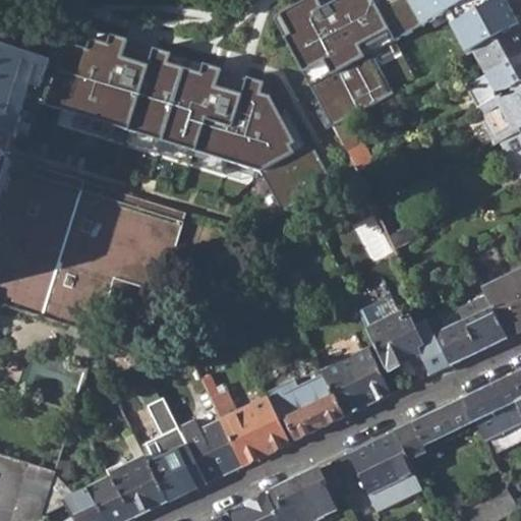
[(304,0),(271,18),(331,132),(415,83),(394,44),(430,24),(433,31),(447,23),(465,56),(475,51),(520,26),(520,25),(506,0),(304,0)]
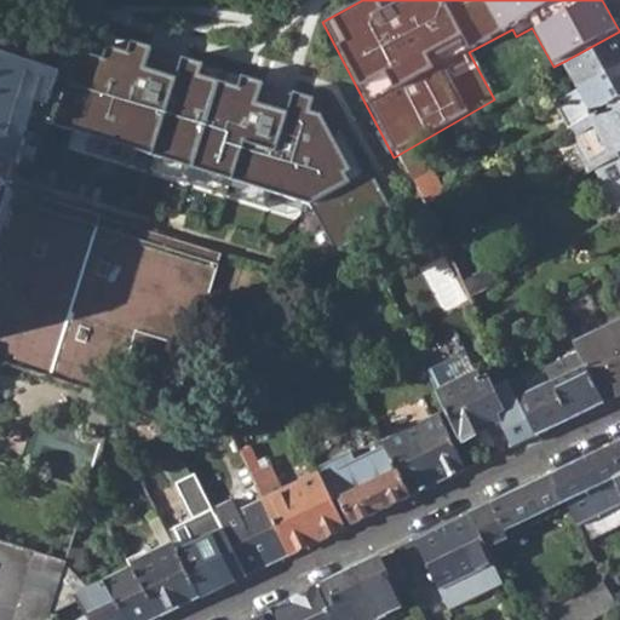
[(619,32),(566,61),(580,89),(619,67),(619,32)]
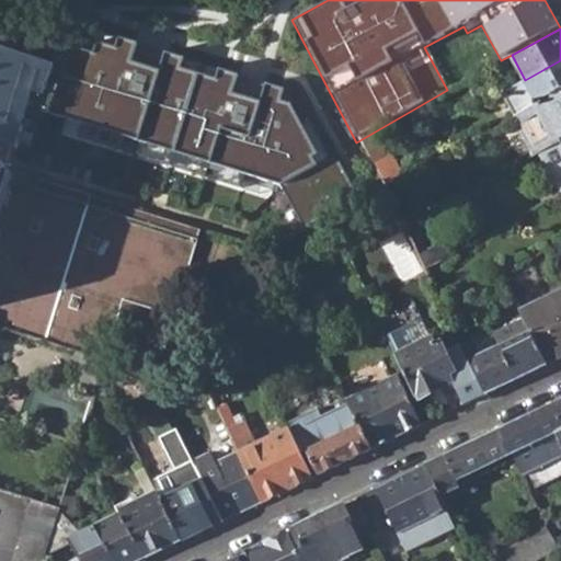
[(0,172),(7,174),(43,186),(59,140),(262,204),(271,199),(293,241),(357,206),(345,183),(333,160),(328,163),(294,98),(249,83),(149,53),(100,37),(96,49),(65,39),(54,71),(0,54),(0,172)]
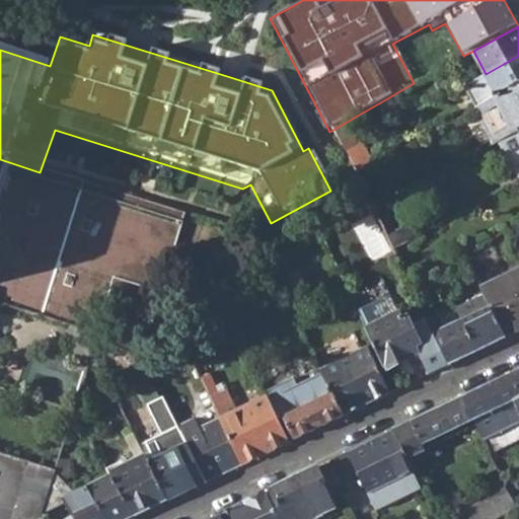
[(464,85),(477,108),(498,96),(518,85),(518,56),(486,74),(464,85)]
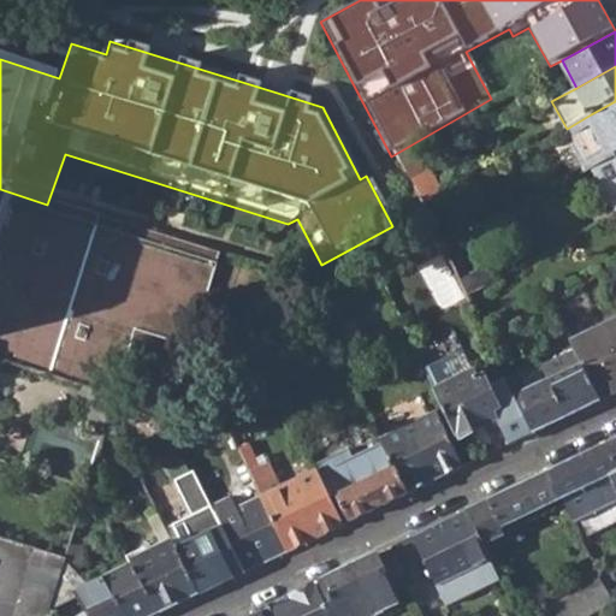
[(588,171),(610,159),(615,155),(615,101),(591,114),(567,129),(588,171)]
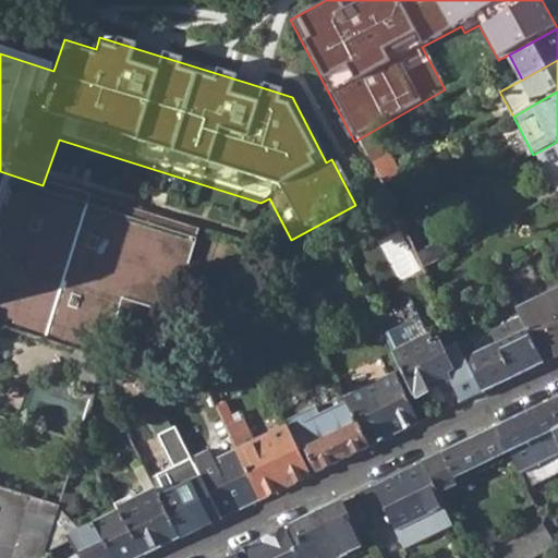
[(399,211),(404,225),(413,220),(407,207),(399,211)]
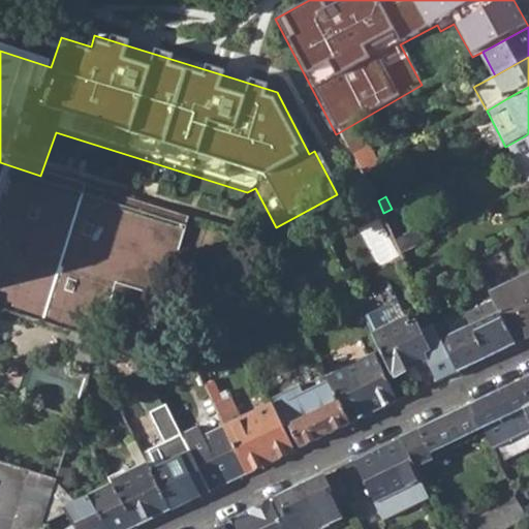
[(528,274),(490,293),(494,303),(514,343),(528,336),(528,274)]
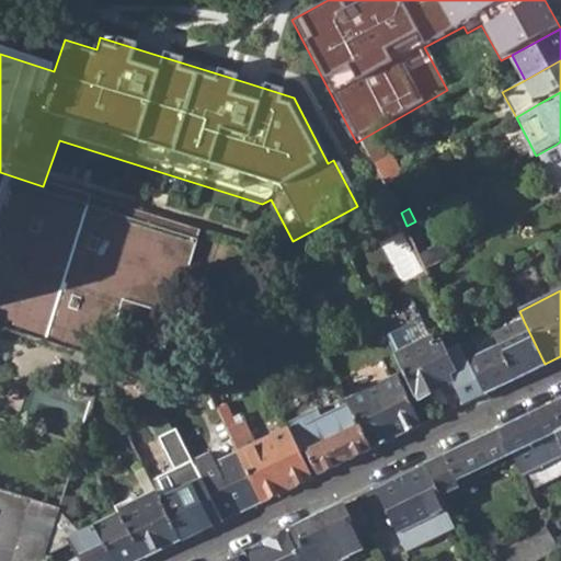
[(524,321),(494,335),(500,347),(515,379),(545,364),(524,321)]
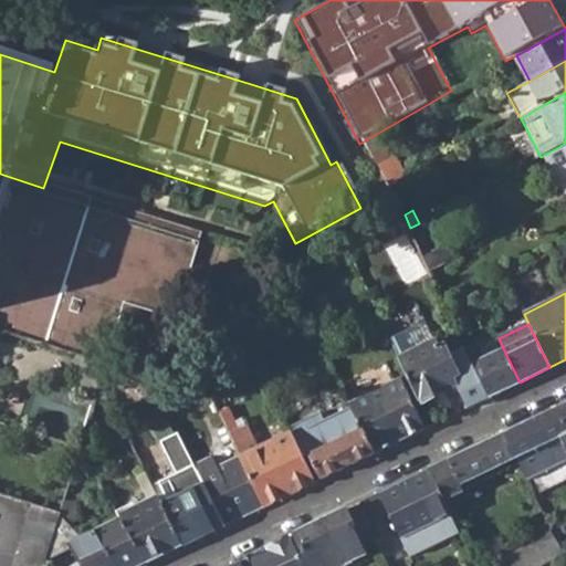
[(422,402),(458,386),(454,378),(459,376),(449,354),(444,345),(439,347),(433,335),(419,342),(422,347),(401,357),(422,402)]
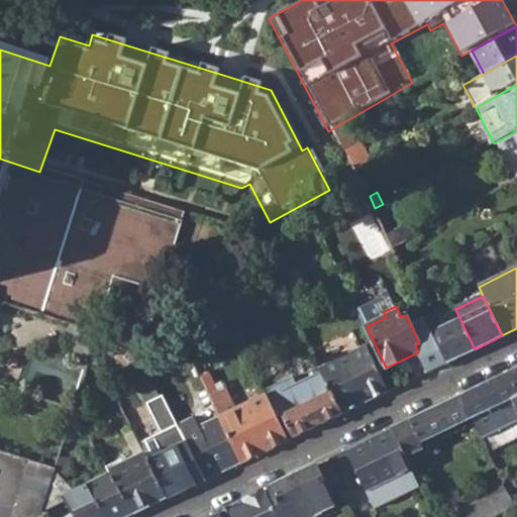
[(434,333),(447,362),(475,349),(460,320),(443,329),(435,315),(427,319),(434,333)]
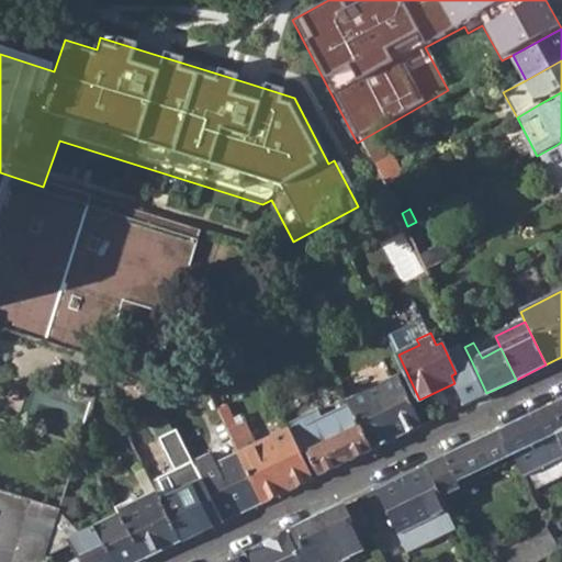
[(462,344),(446,351),(456,373),(451,375),(454,383),(464,404),(486,393),(472,362),(464,347),(462,344)]
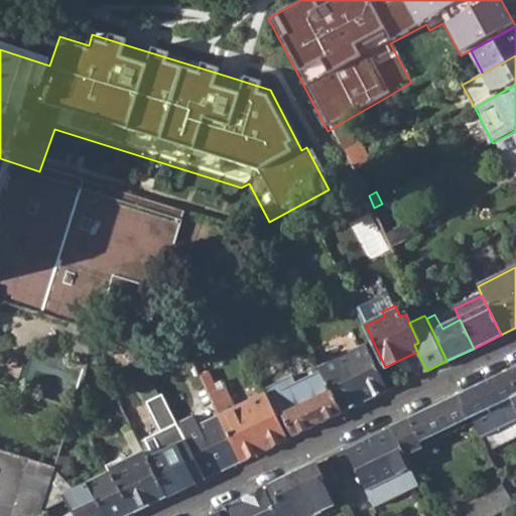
[(119,338),(99,331),(93,349),(113,355),(119,338)]
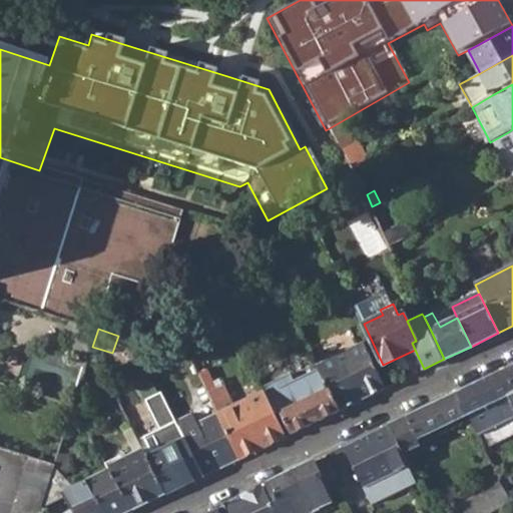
[(319,366),(340,410),(386,388),(365,344),(319,366)]
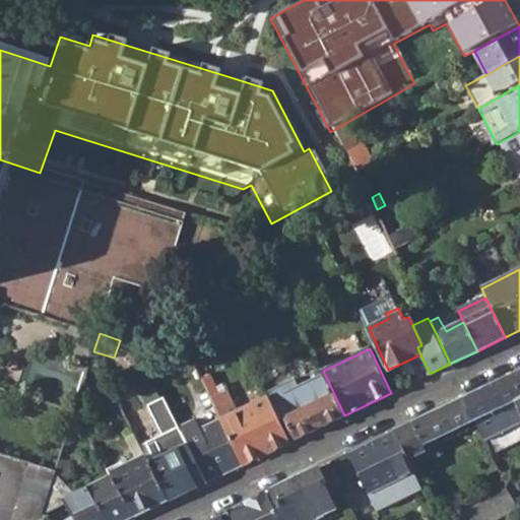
[(207,387),(211,397),(224,391),(208,360),(196,366),(207,387)]
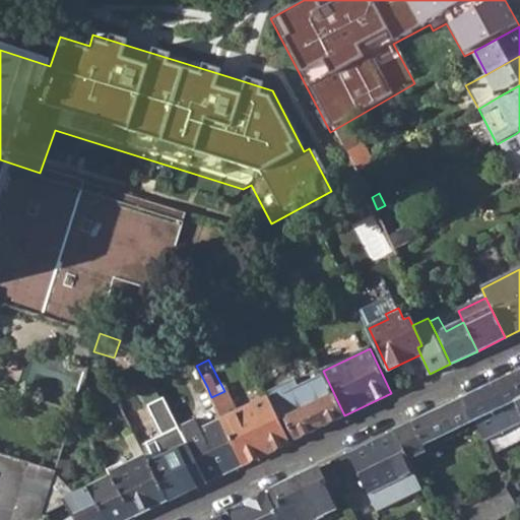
[(517,401),(519,408),(519,370),(505,377),(516,401),(517,401)]
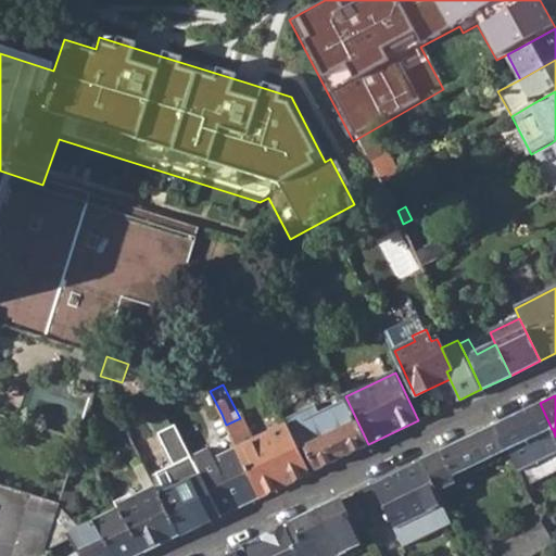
[(314,403),(283,417),(286,424),(298,447),(310,472),(368,444),(345,396),(317,409),(314,403)]
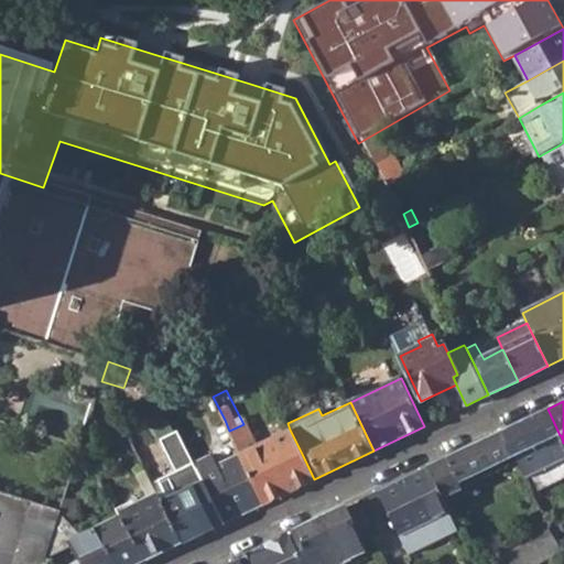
[(517,456),(527,477),(563,458),(563,443),(561,435),(560,435),(548,409),(503,430),(517,455),(517,456)]
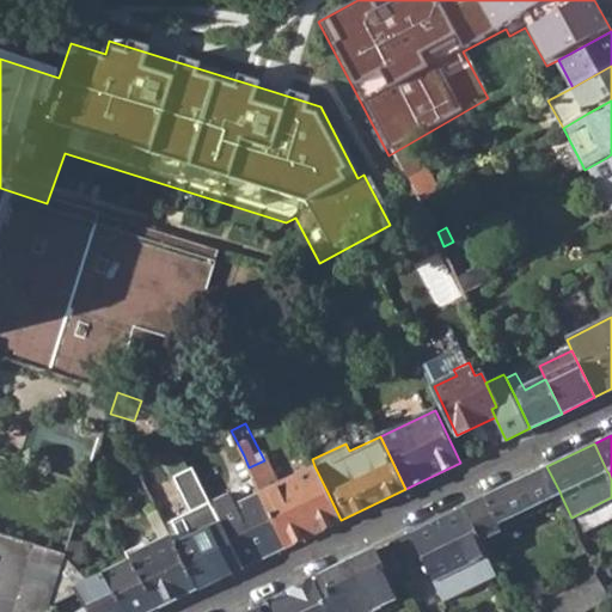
[(212,502),(245,567),(287,546),(262,494),(249,467),(244,456),(233,461),(251,499),(238,505),(232,493),(212,502)]
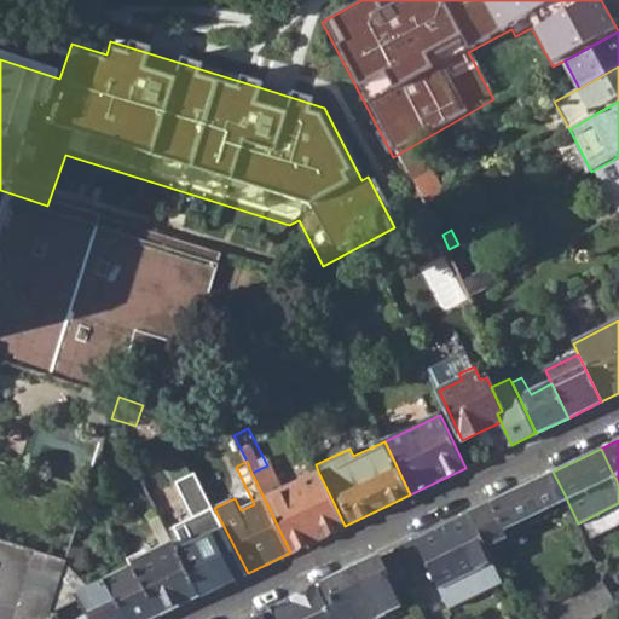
[(279,491),(267,466),(252,473),(265,499),(290,553),(318,538),(291,485),(279,491)]
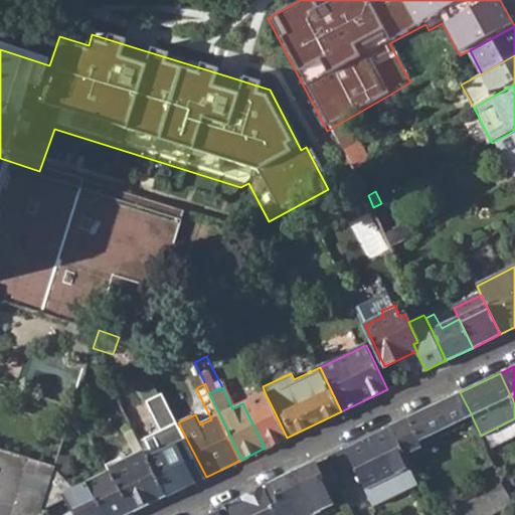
[(178,422),(163,392),(145,401),(159,431),(142,439),(147,449),(151,457),(147,459),(165,497),(206,477),(178,422)]
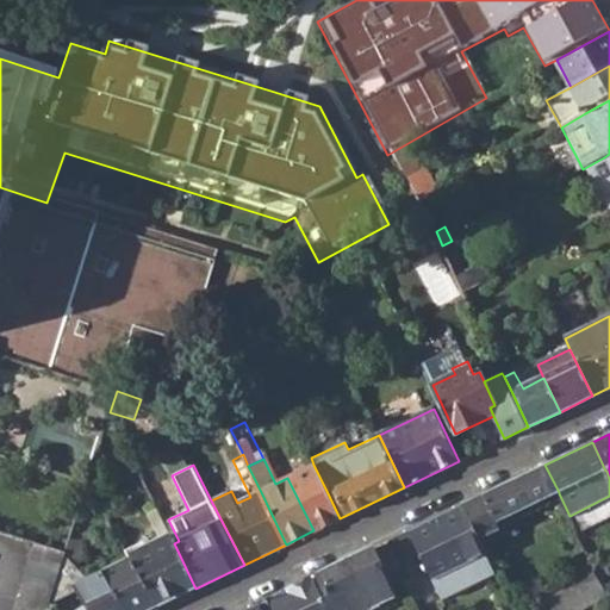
[(287,478),(313,530),(340,518),(327,491),(313,465),(287,478)]
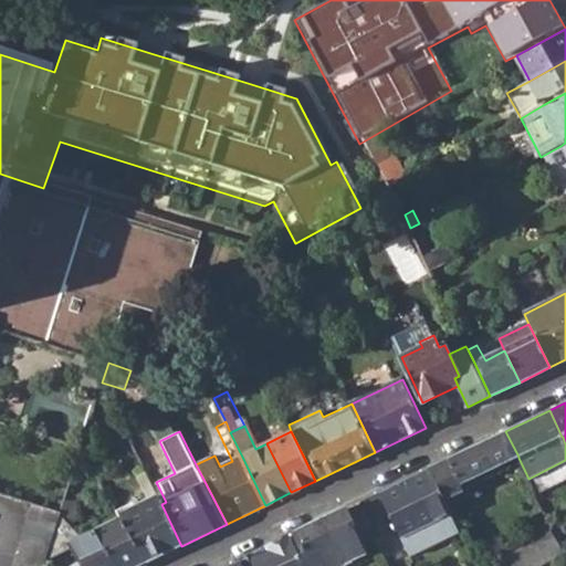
[(429,469),(444,499),(493,475),(490,470),(519,458),(519,457),(505,431),(429,469)]
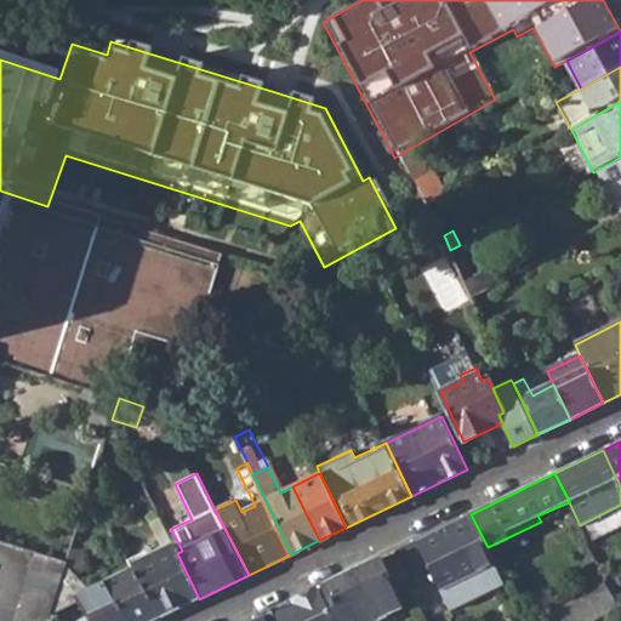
[(416,540),(433,574),(442,590),(471,575),(480,593),(505,582),(488,547),(471,514),(416,540)]
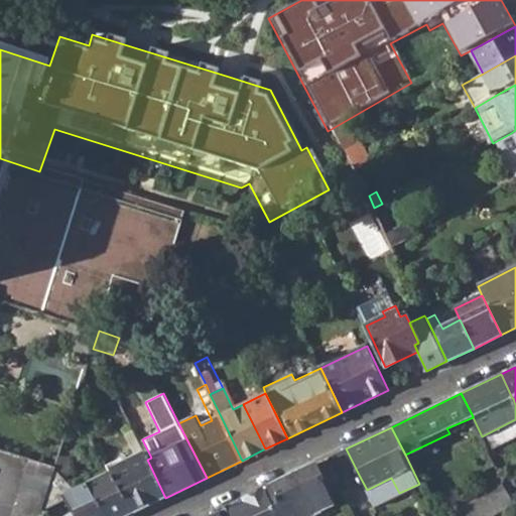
[(329,458),(342,485),(360,477),(346,448),(329,458)]
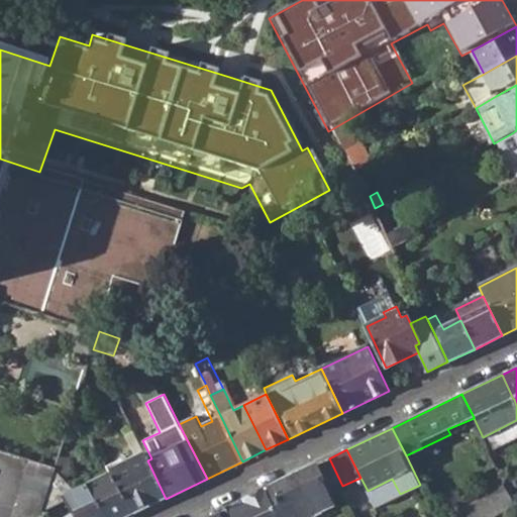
[(151,458),(147,450),(143,452),(143,453),(147,460),(151,458)]
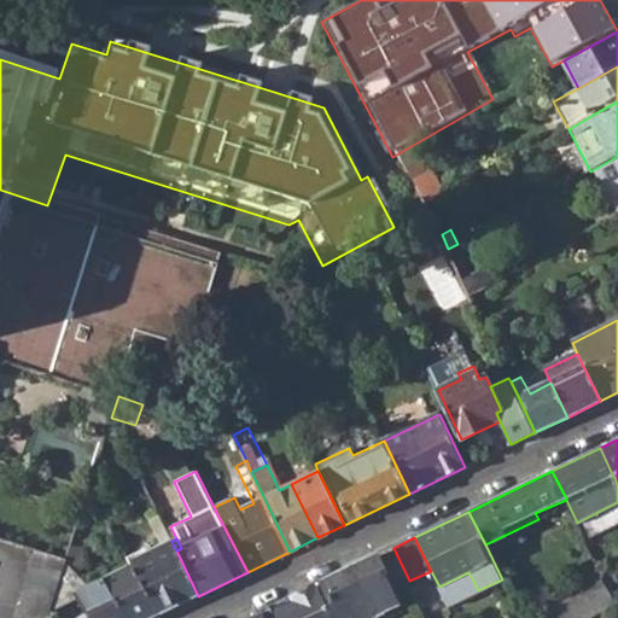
[(133,566),(161,614),(198,596),(176,551),(172,542),(130,563),(133,566)]
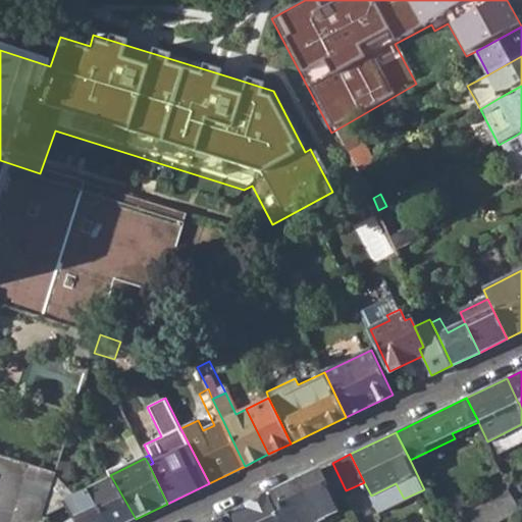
[(267,493),(281,521),(314,521),(338,510),(333,499),(347,492),(346,490),(332,463),(267,493)]
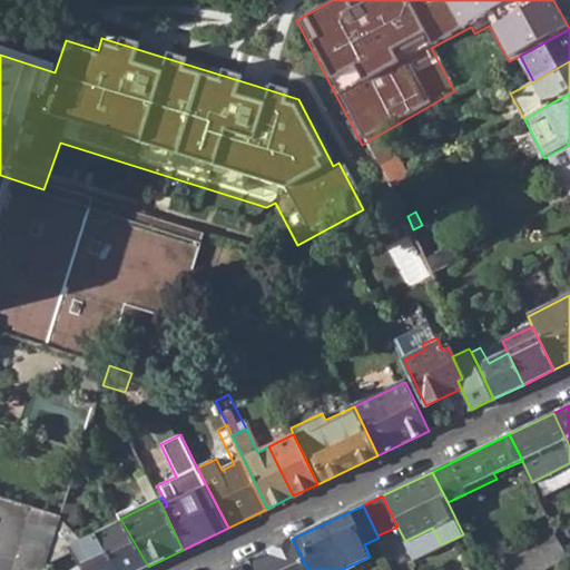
[(32,508),(11,569),(43,569),(46,564),(57,529),(60,519),(61,516),(32,508)]
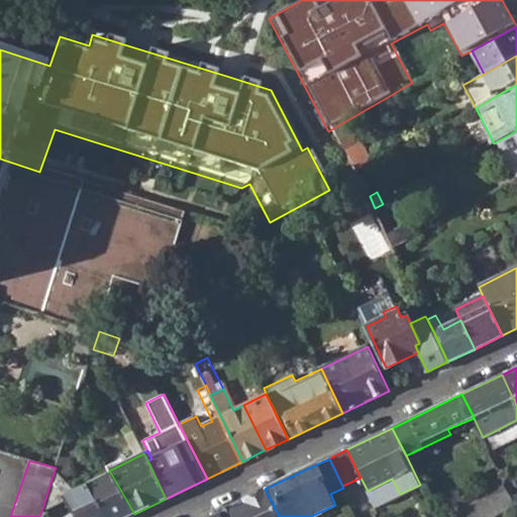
[(70,488),(55,471),(52,480),(62,492),(70,488)]
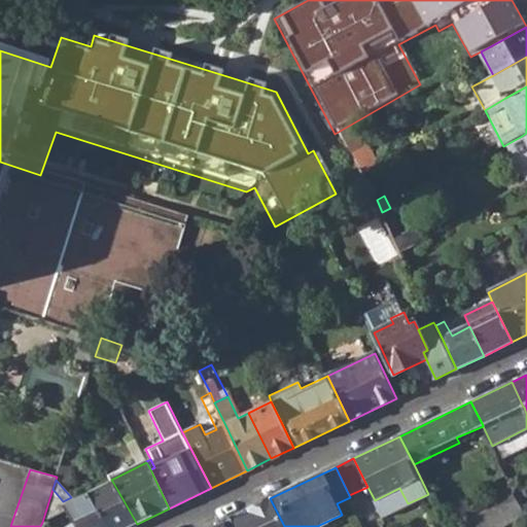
[(91,495),(109,526),(129,526),(137,524),(113,483),(89,494),(91,495)]
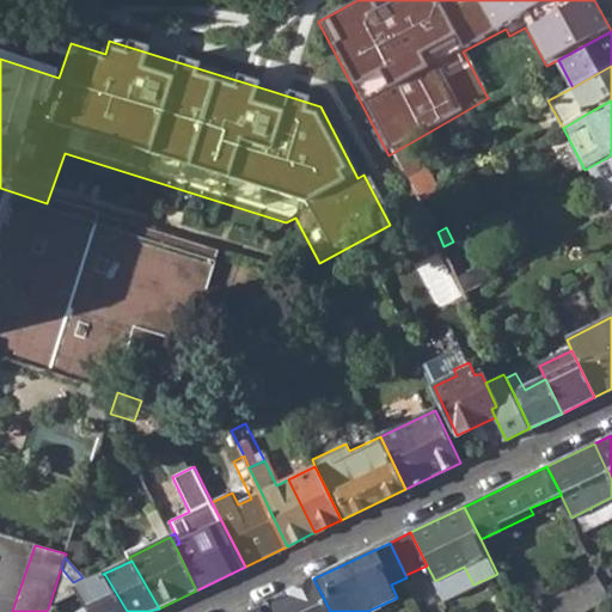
[(61,568),(49,606),(78,591),(87,604),(74,611),(127,611),(105,575),(86,583),(83,577),(73,582),(61,568)]
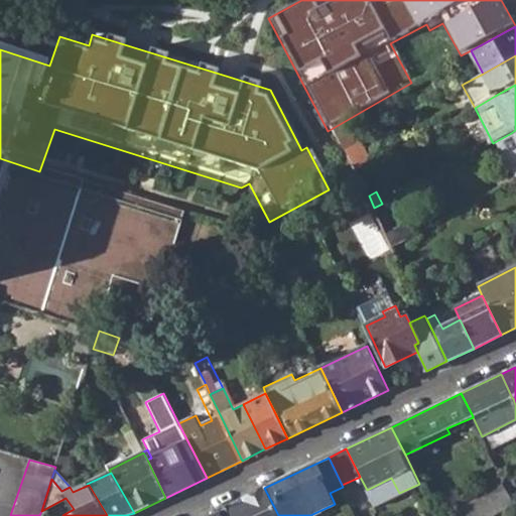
[(278,515),(264,488),(220,510),(222,515),(278,515)]
